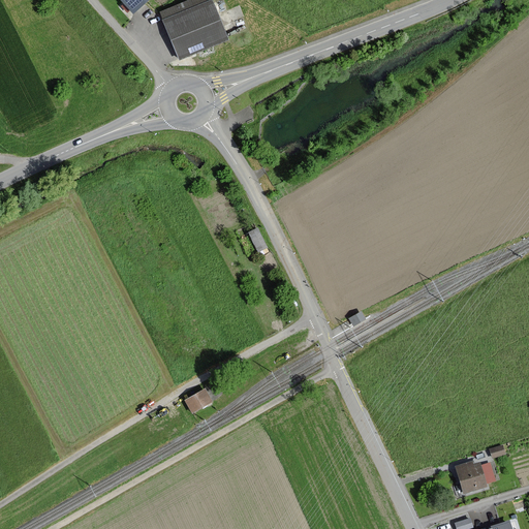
[(123,0),(133,11),(146,0),(123,0)]
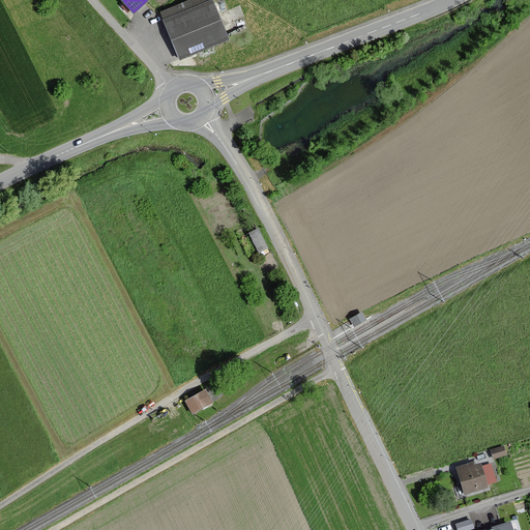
[(209,0),(194,0),(162,12),(179,59),(226,40),(209,0)]
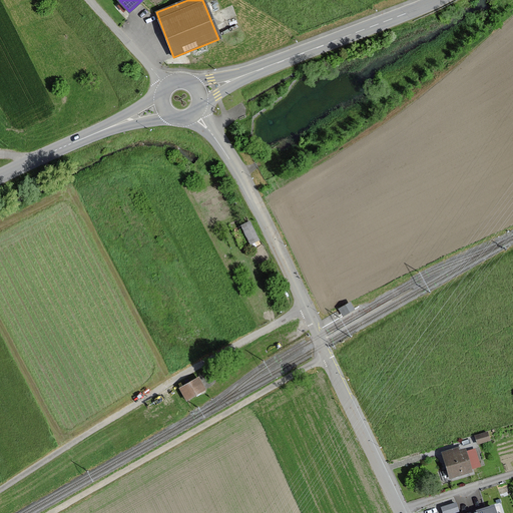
[(250,220),(242,224),(250,241),(259,237),(250,220)]
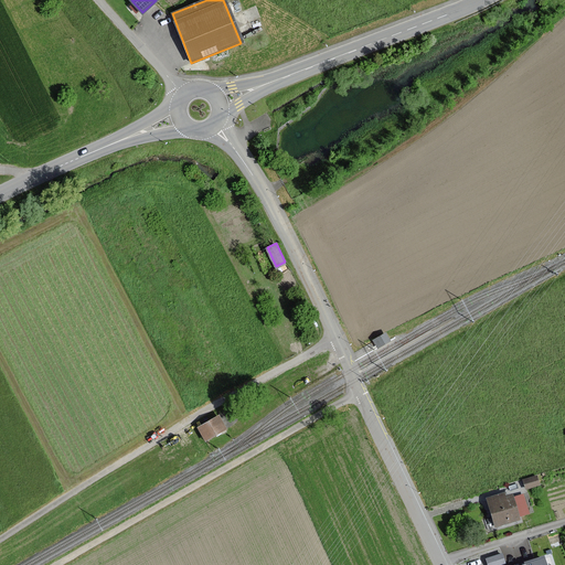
[(384,334),(375,341),(379,347),(387,341),(384,334)]
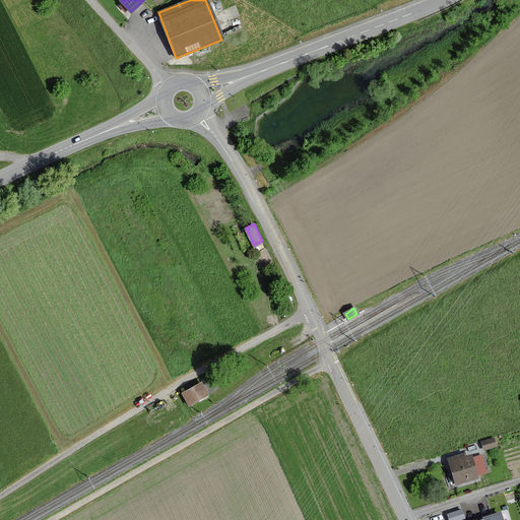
[(184,394),(191,404),(206,395),(200,384),(184,394)]
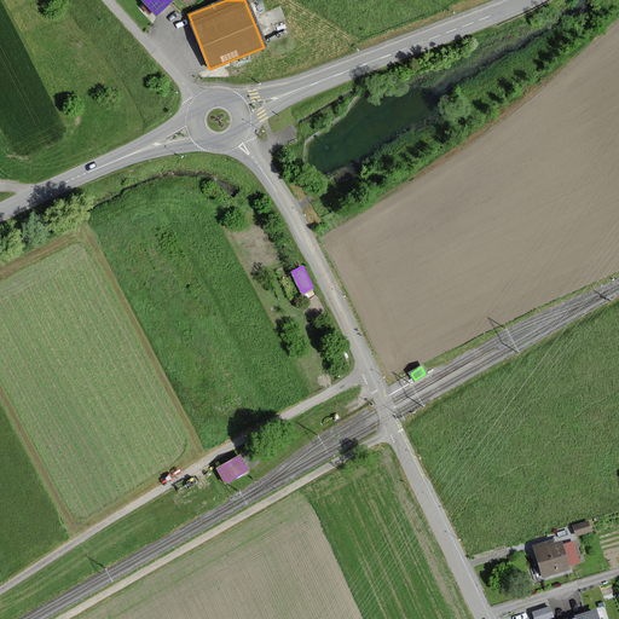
[(583,562),(576,542),(565,545),(563,541),(556,543),(556,541),(534,548),(547,579),(572,571),(571,567),(583,562)]
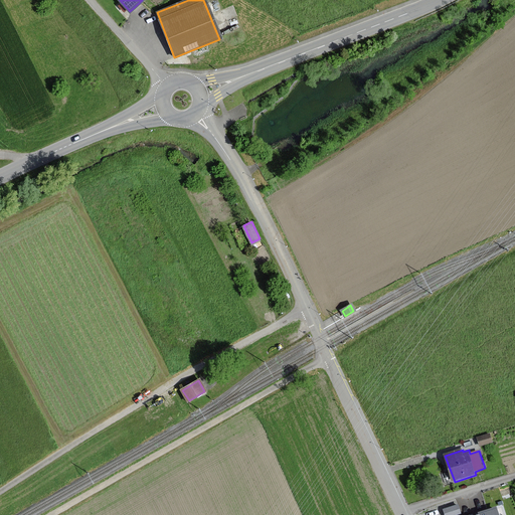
[(458,505),(444,510),(445,514),(454,514),(460,513),(458,505)]
